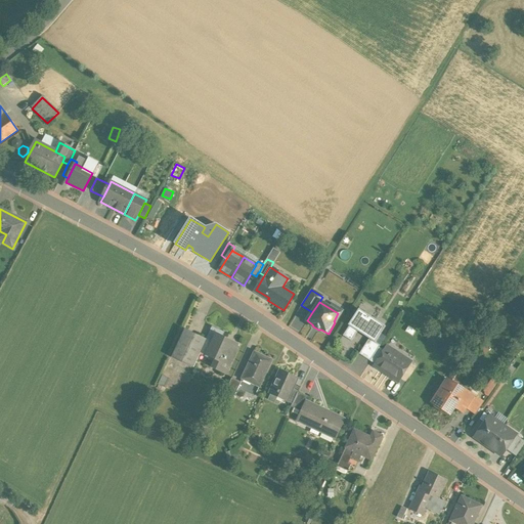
[(385,326),(358,309),(348,325),(349,326),(357,332),(368,339),(375,343),(385,326)]
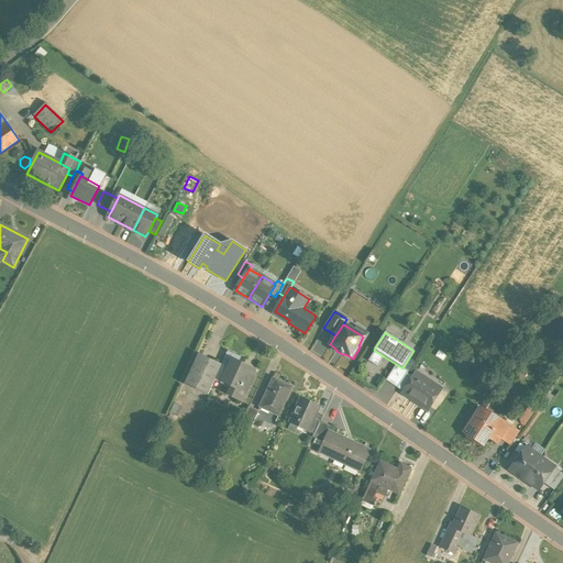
[(227,350),(220,364),(221,364),(216,375),(222,378),(231,359),(238,362),(240,356),(227,350)]
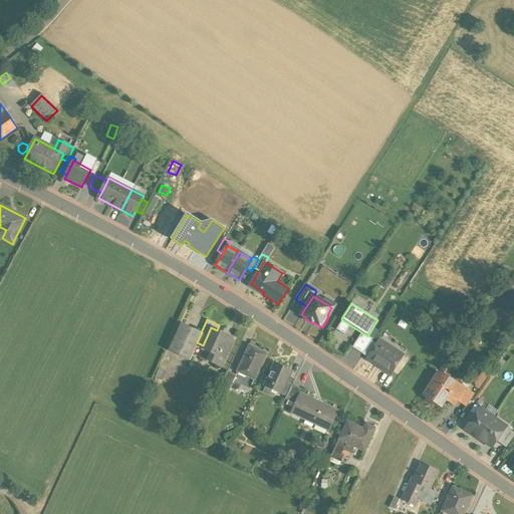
[(342,320),(336,329),(344,335),(350,325),(342,320)]
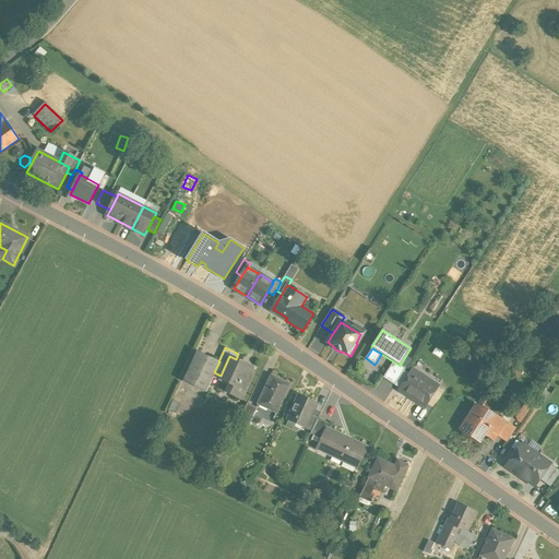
[(218,361),(195,351),(181,381),(205,392),(214,372),(219,361),(218,361)]
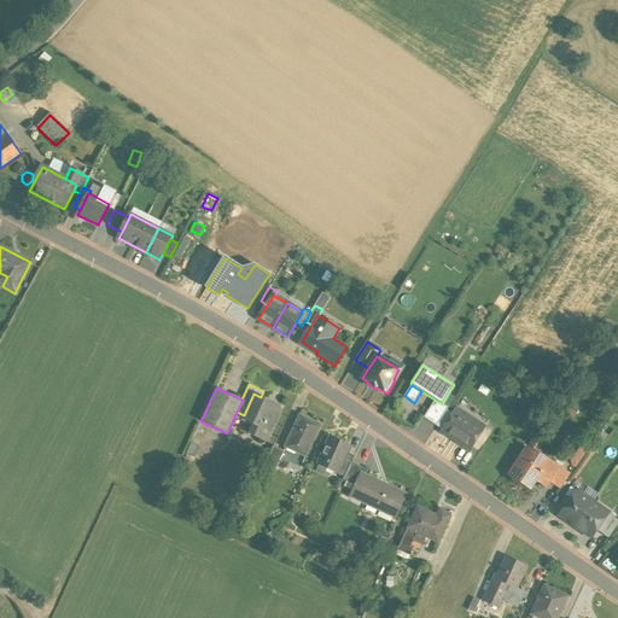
[(280,409),(263,402),(264,398),(261,397),(254,394),(244,415),(257,421),(252,433),(266,439),(280,409)]
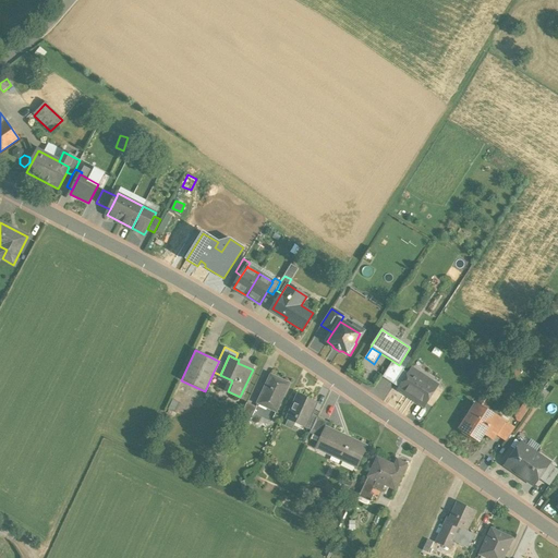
[(399,365),(392,361),(383,377),(395,385),(404,368),(399,365)]
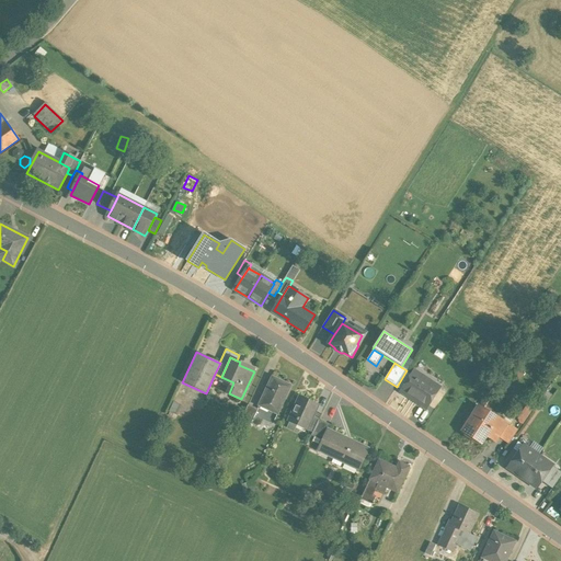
[(423,382),(411,375),(401,390),(403,395),(407,397),(410,396),(416,400),(427,407),(439,387),(426,378),(423,382)]
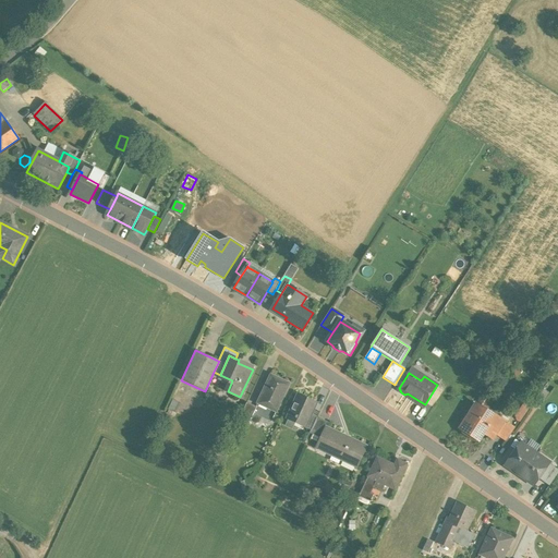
[(288,384),(269,375),(256,403),(275,411),(288,384)]
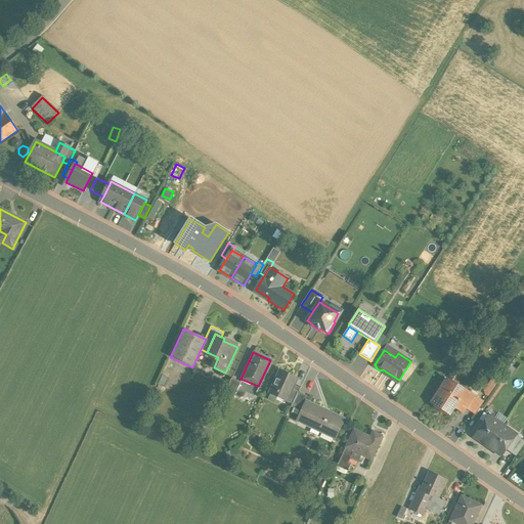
[(280,369),(269,393),(286,401),(292,389),(297,378),(280,369)]
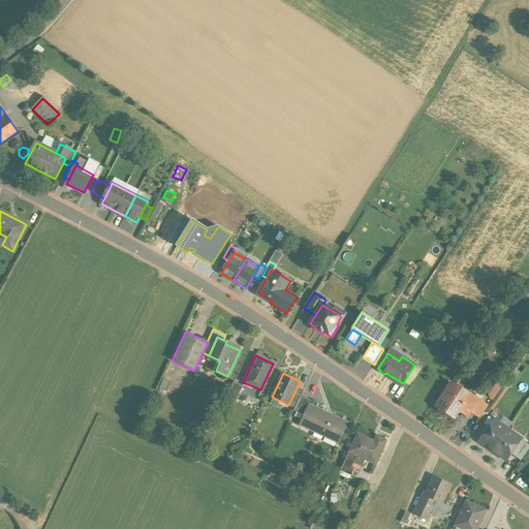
[(234,381),(228,394),(237,398),(242,385),(234,381)]
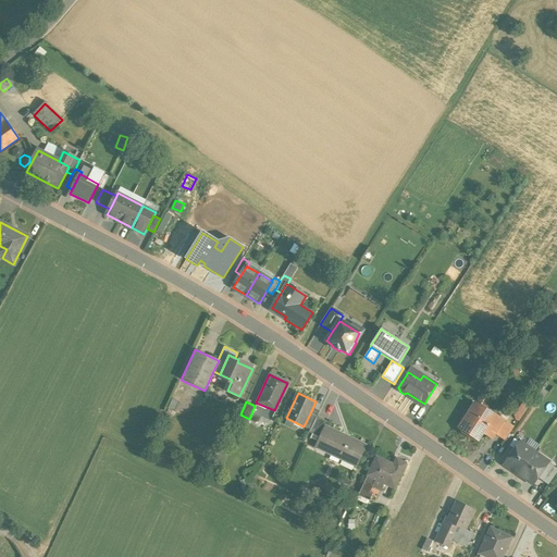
[(519,408),(512,418),(518,422),(528,408),(522,404),(519,408)]
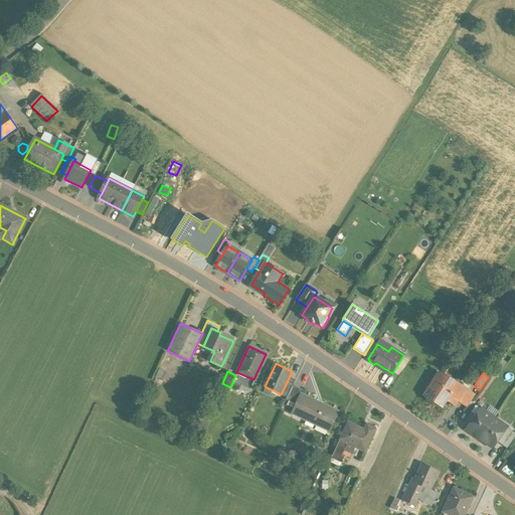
[(452,382),(440,374),(424,396),(435,403),(440,395),(454,404),(457,400),(464,389),(453,381),(452,382)]
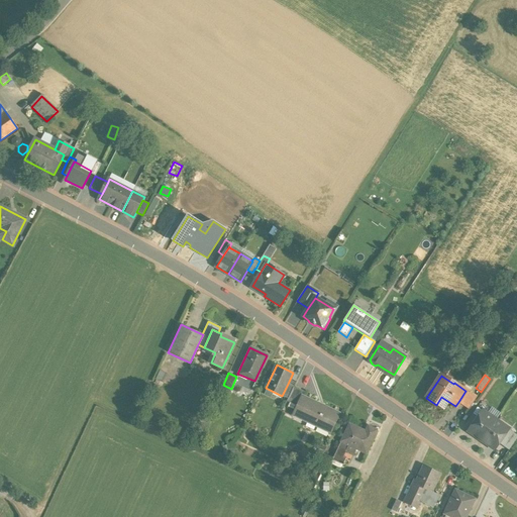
[(288,384),(282,396),(288,399),(294,386),(288,384)]
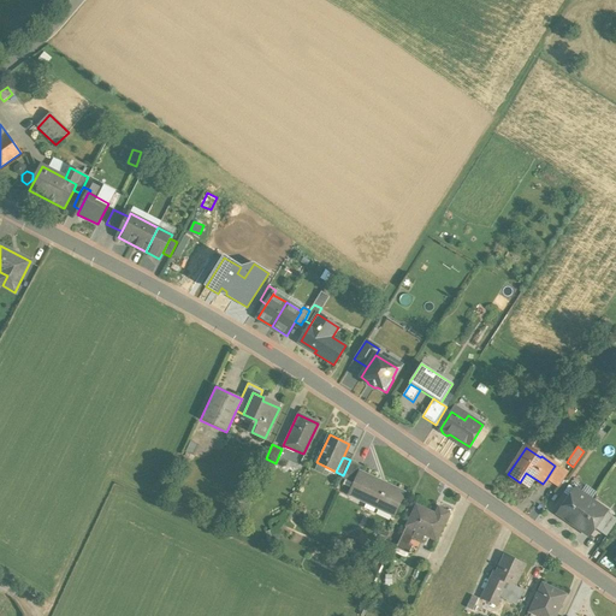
[(362,466),(350,460),(343,475),(342,478),(353,484),(359,471),(360,472),(362,466)]
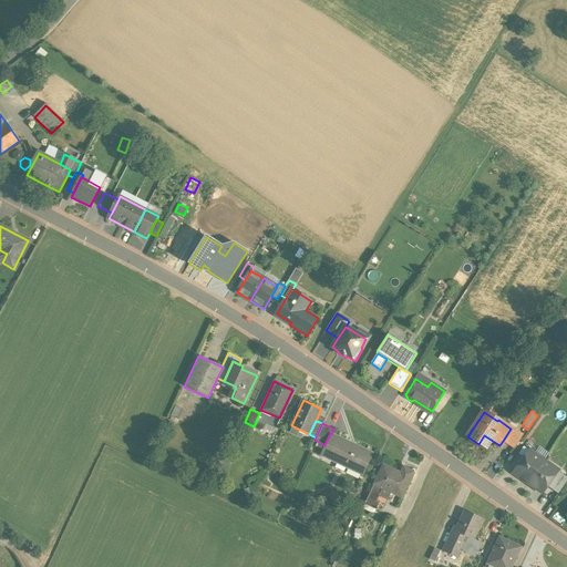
[(523,436),(511,429),(503,441),(514,447),(523,436)]
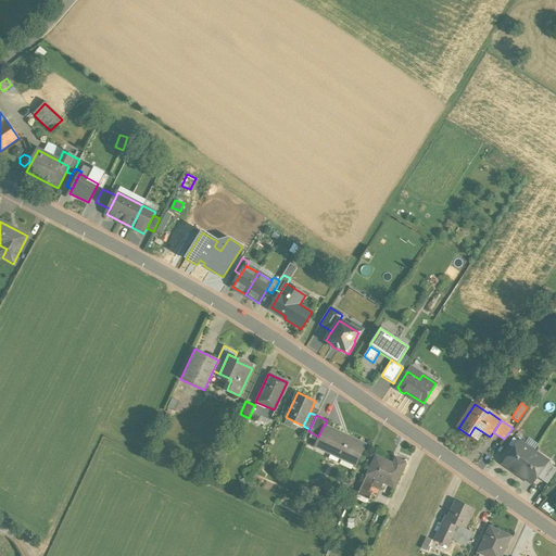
[(325,426),(324,425),(318,437),(314,446),(355,466),(365,444),(325,426)]
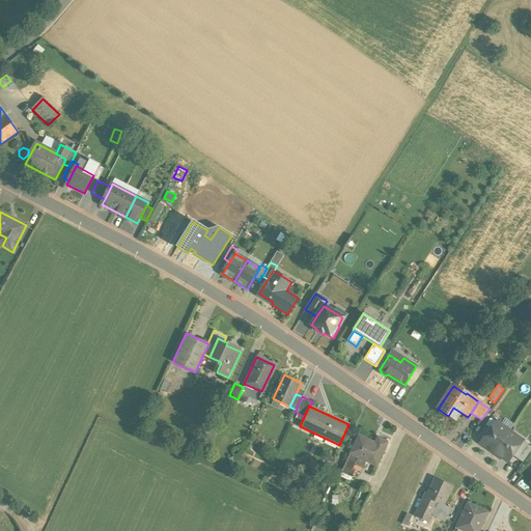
[(523,441),(499,424),(495,431),(491,428),(482,441),(481,442),(490,447),(490,446),(496,450),(494,452),(508,462),(512,455),(523,441)]
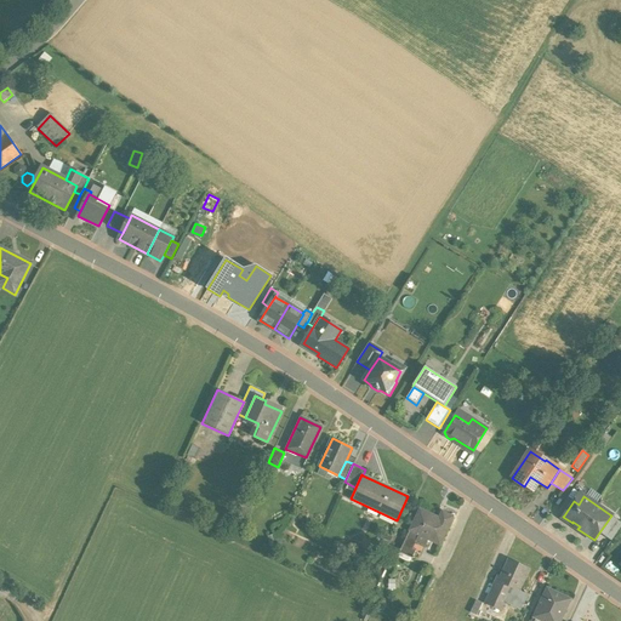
[(568,497),(558,511),(564,516),(574,501),(568,497)]
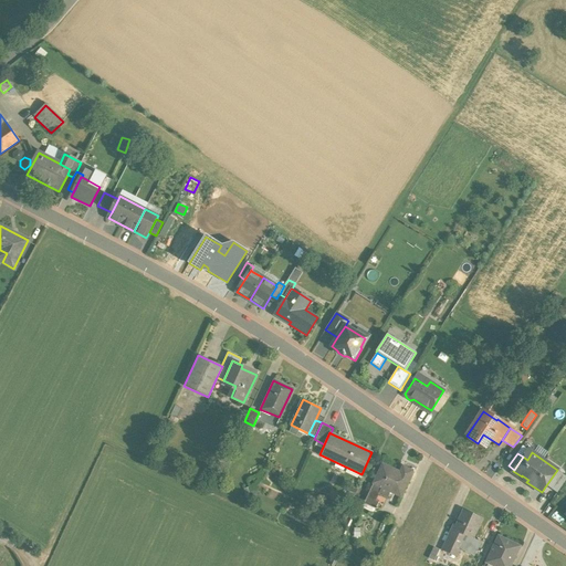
[(398,472),(385,465),(380,477),(377,474),(373,484),(380,488),(377,493),(387,498),(389,492),(399,496),(411,471),(401,467),(398,472)]
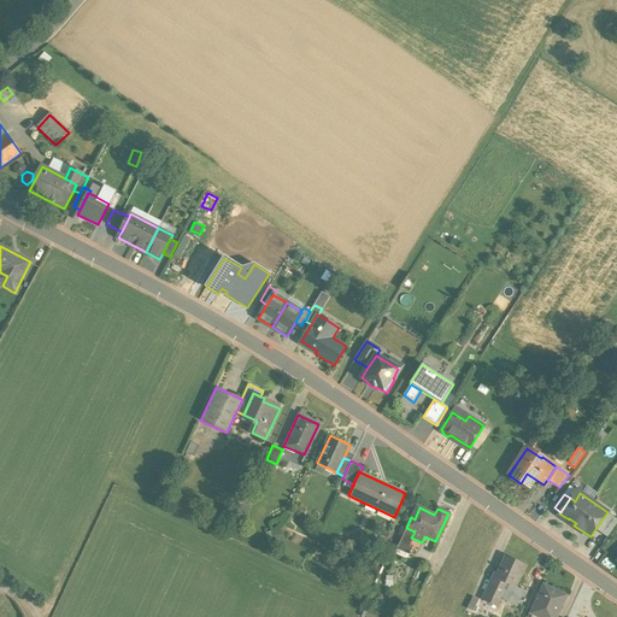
[(607,512),(595,529),(601,534),(613,517),(607,512)]
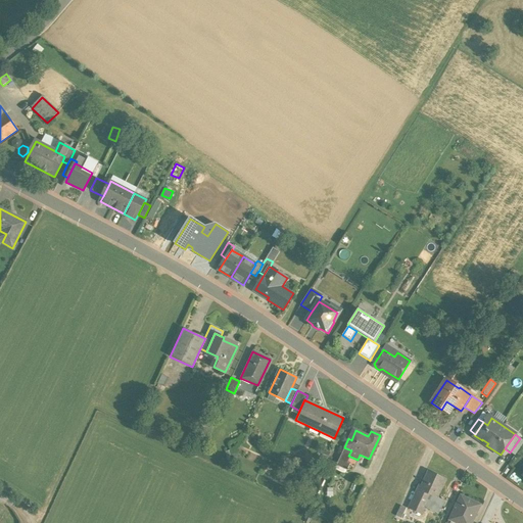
[(522,440),(520,438),(510,453),(515,456),(522,443),(522,440)]
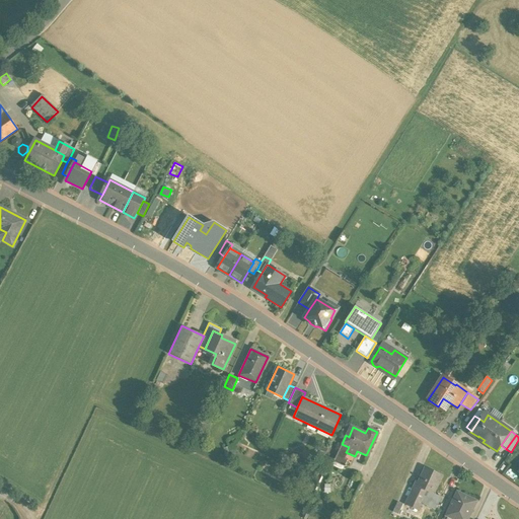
[(442,475),(425,467),(415,490),(413,489),(409,497),(404,505),(416,510),(419,511),(422,504),(435,510),(441,498),(433,494),(442,475)]
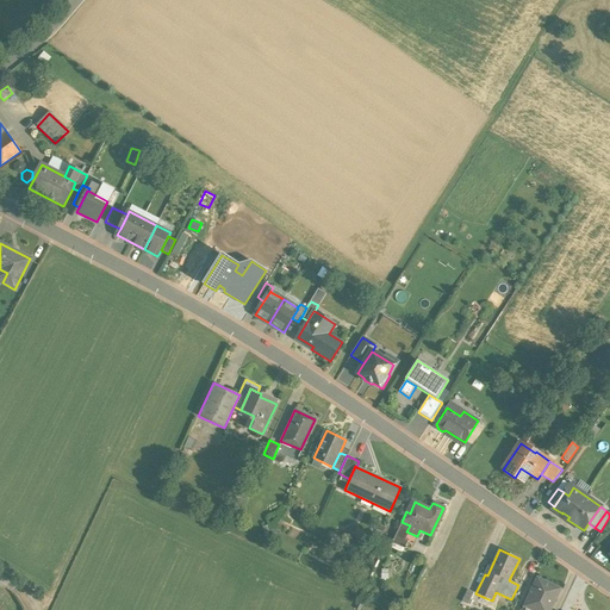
[(470,578),(461,597),(472,602),(475,593),(480,584),(470,578)]
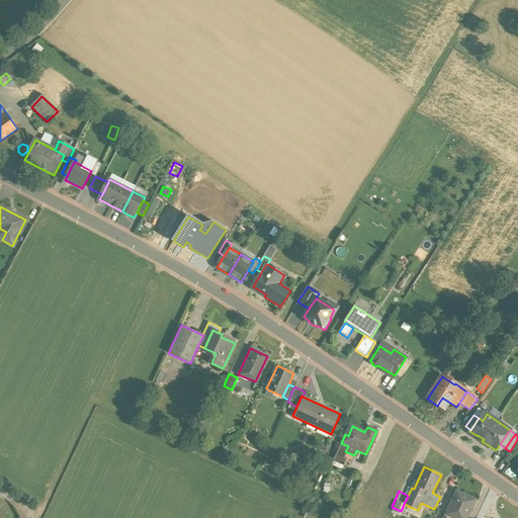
[(467,517),(477,500),(456,491),(444,515),(450,517),(467,517)]
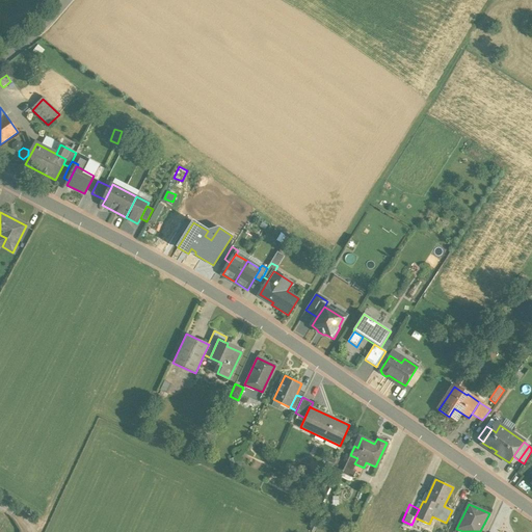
[(426,523),(415,517),(411,525),(423,531),(426,523)]
